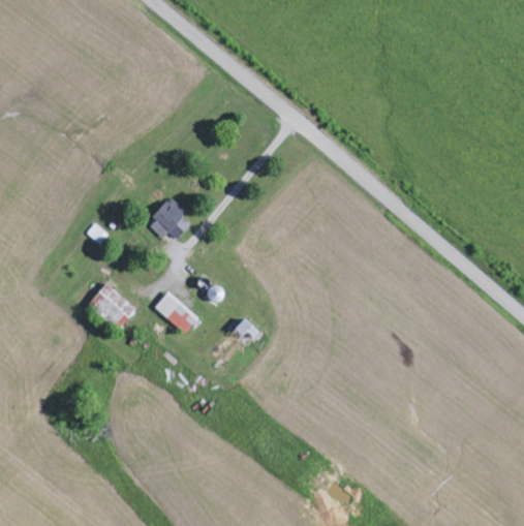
[(145,222),(161,238),(168,230),(177,238),(190,223),(181,215),(184,211),(170,196),(145,222)]
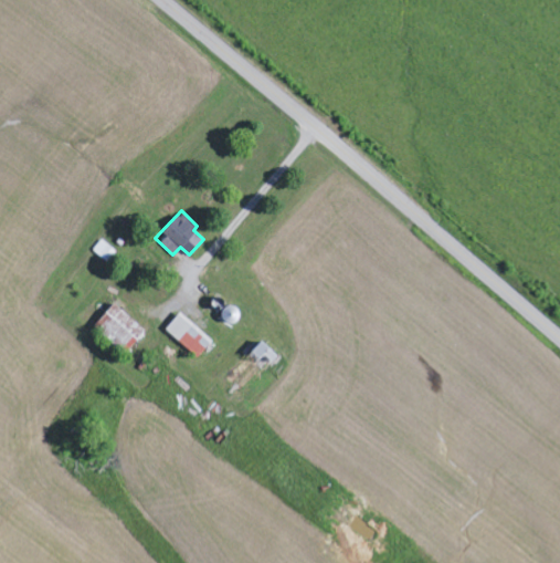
[(94,324),(125,352),(145,330),(115,301),(94,324)]
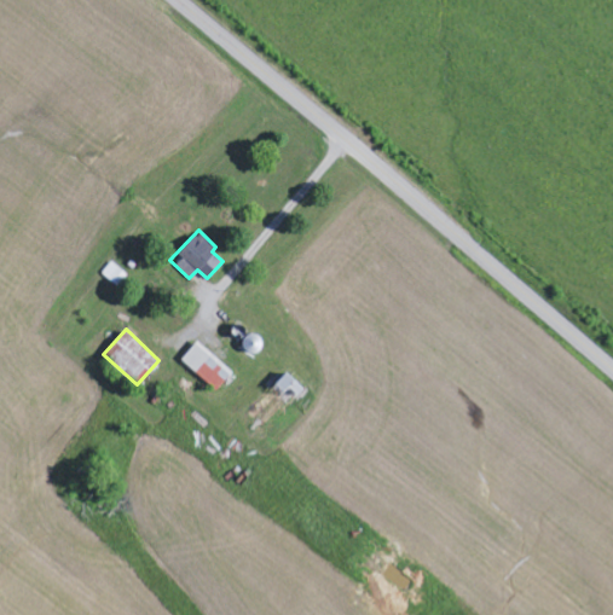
[(232,371),(197,340),(180,358),(215,389),(232,371)]
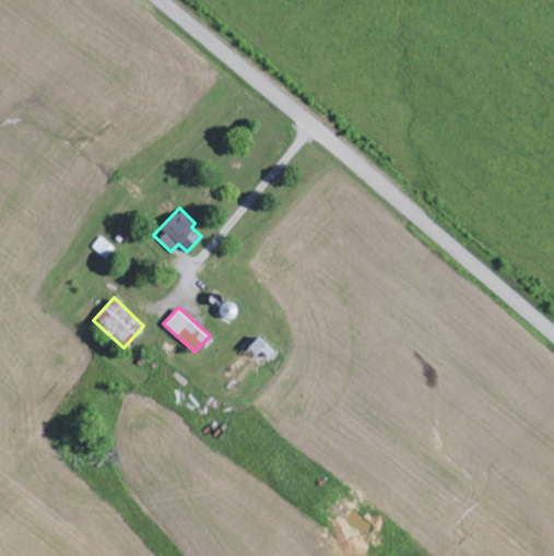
[(278,351),(262,334),(224,371),(239,388),(278,351)]
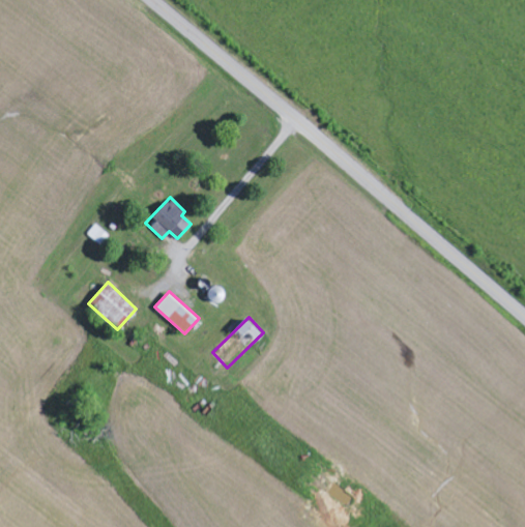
[(342,484),(325,469),(313,481),(329,497),(342,484)]
